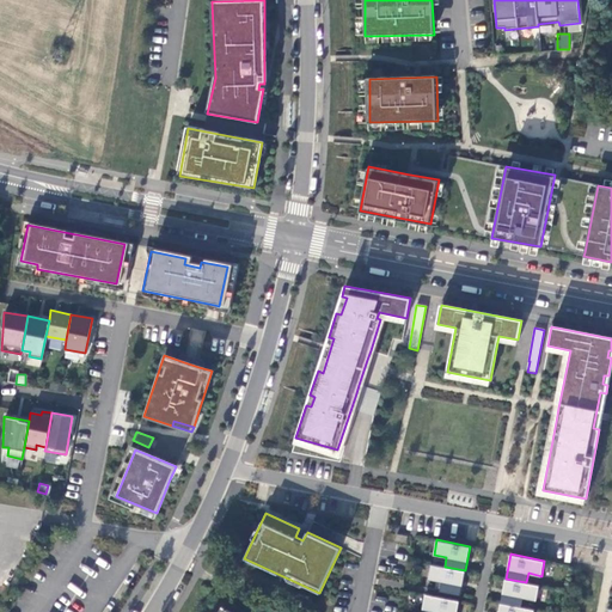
[(461,594),(465,570),(445,567),(432,564),(428,579),(438,580),(435,589),(461,594)]
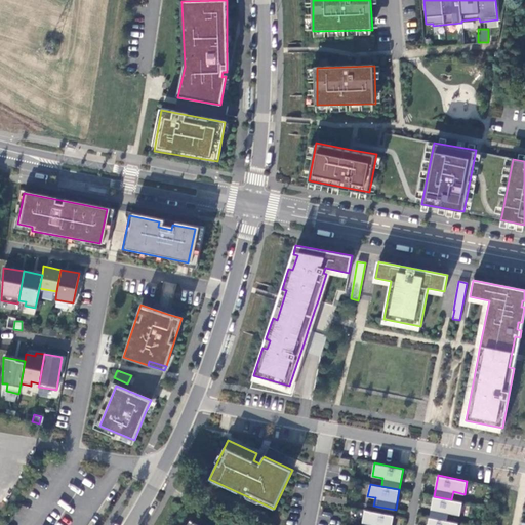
[(451,499),(434,496),(430,517),(447,520),(448,513),(460,515),(462,501),(451,499)]
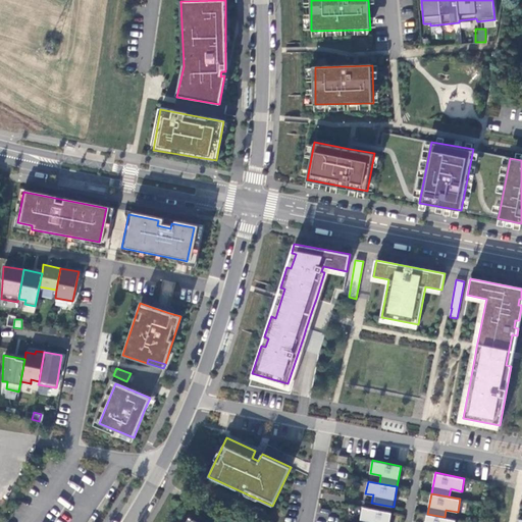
[(371,521),(389,521),(392,512),(363,507),(360,519),(371,521)]
